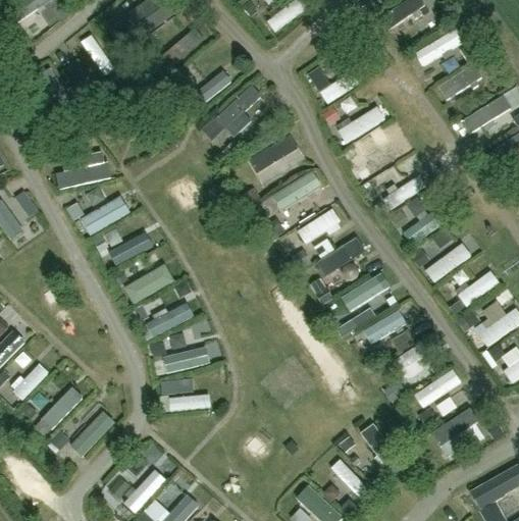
[(26,20),(53,0),(31,0),(18,9),(26,20)]
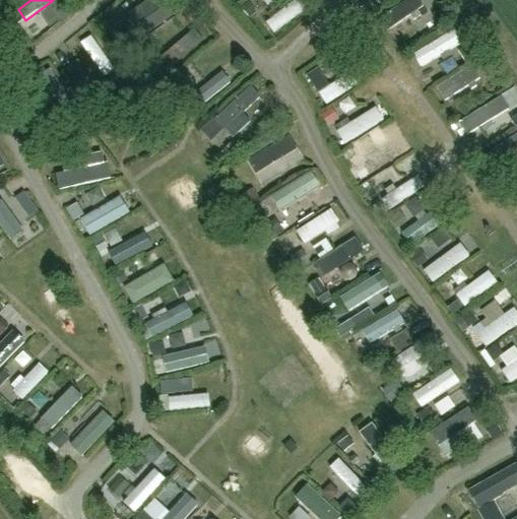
[(148,30),(179,5),(175,0),(152,0),(135,14),(148,30)]
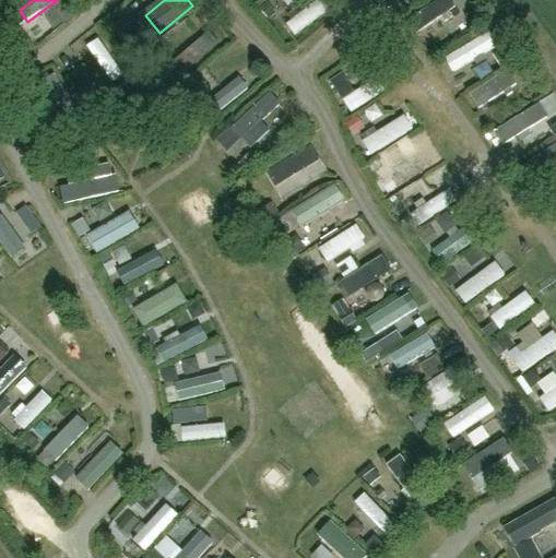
[(296,37),(329,13),(319,0),(317,0),(286,23),(296,37)]
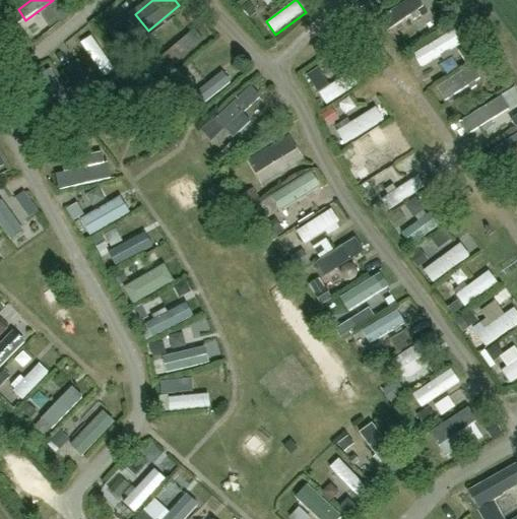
[(450,28),(412,54),(423,68),(460,43),(450,28)]
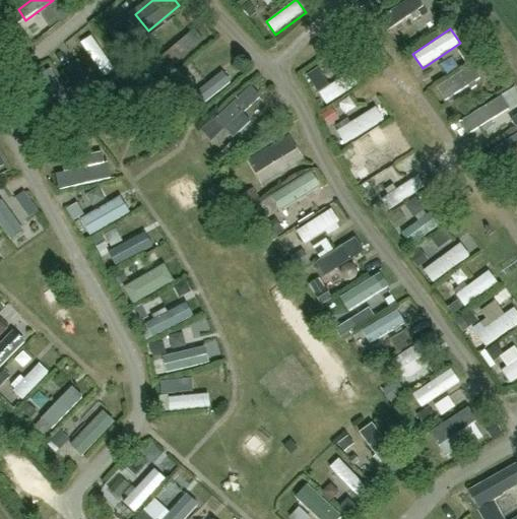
[(81,39),(99,73),(109,68),(92,34),(81,39)]
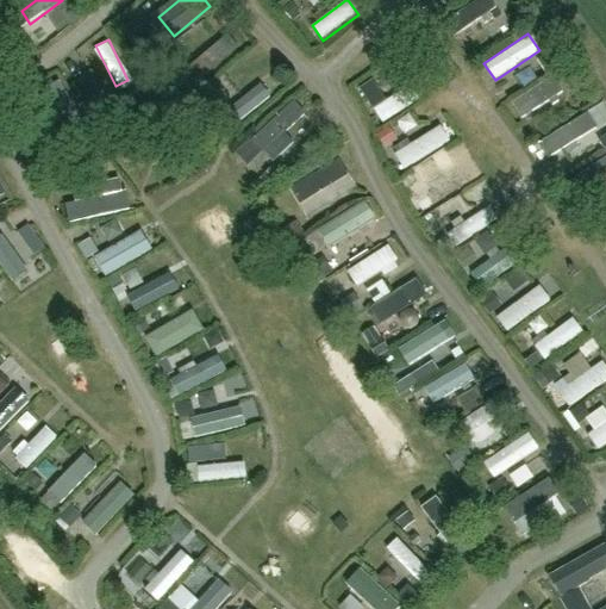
[(412,82),(373,106),(382,122),(423,98),(412,82)]
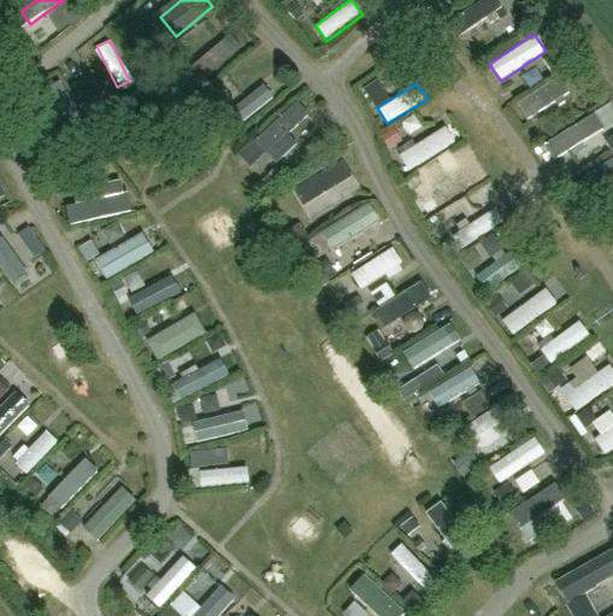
[(266,84),(227,109),(236,123),(275,99),(266,84)]
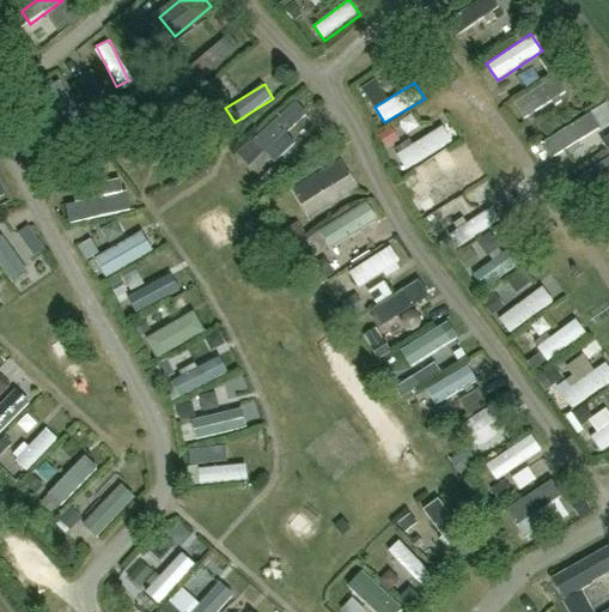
[(573,145),(600,129),(586,108),(537,138),(550,158),(573,145)]
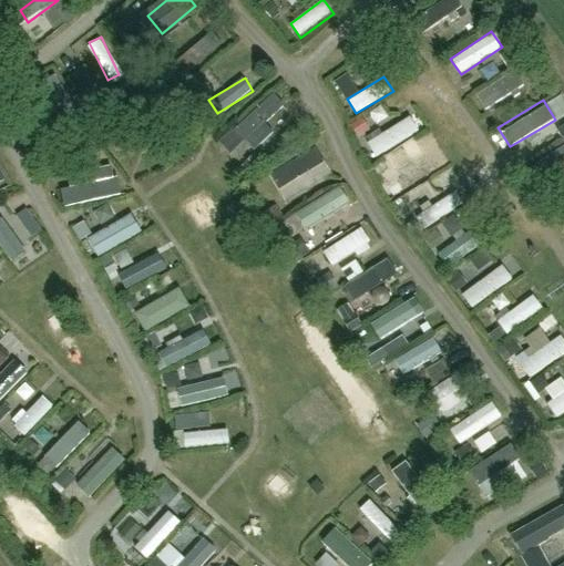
[(408,115),(367,141),(377,157),(419,131),(408,115)]
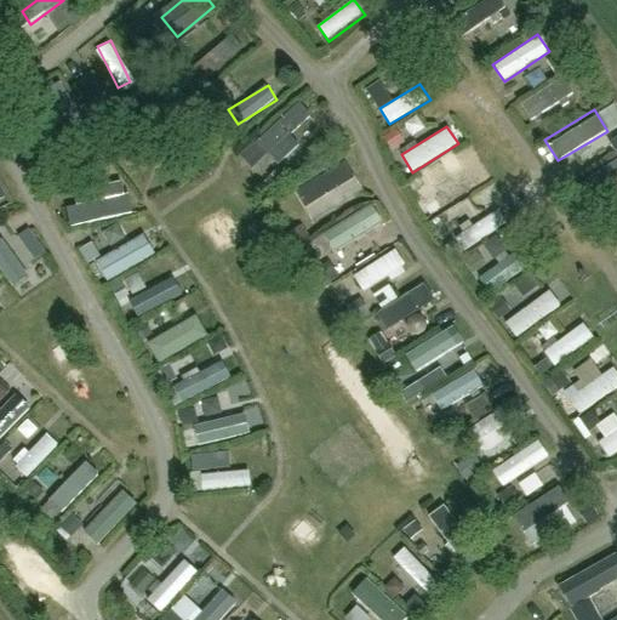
[(290,135),(268,152),(281,166),(302,149),(290,135)]
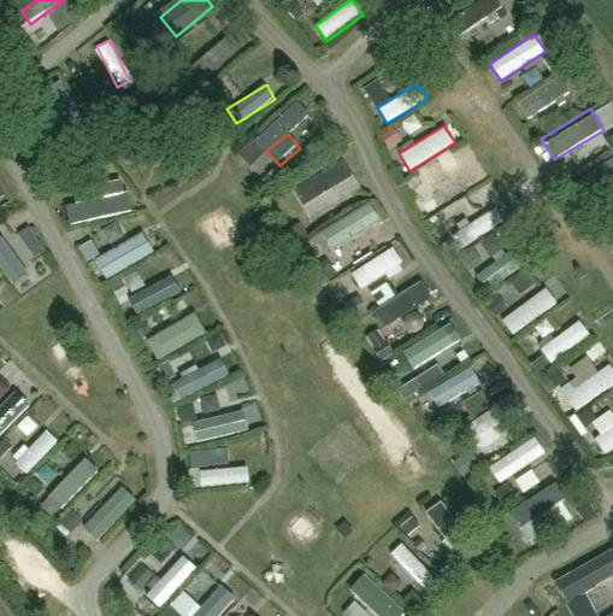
[(305,199),(349,172),(345,164),(299,191),(305,199)]
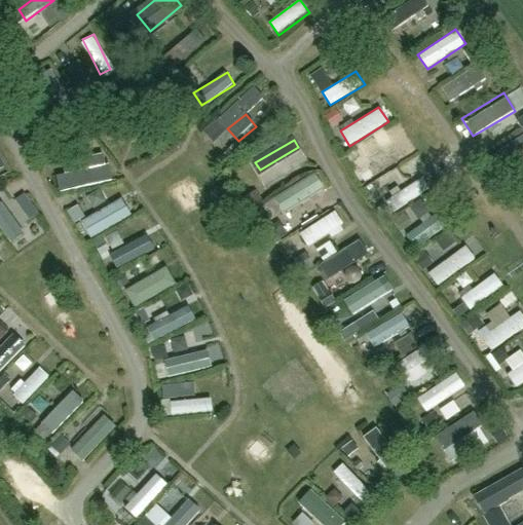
[(402,142),(369,155),(375,173),(409,159),(402,142)]
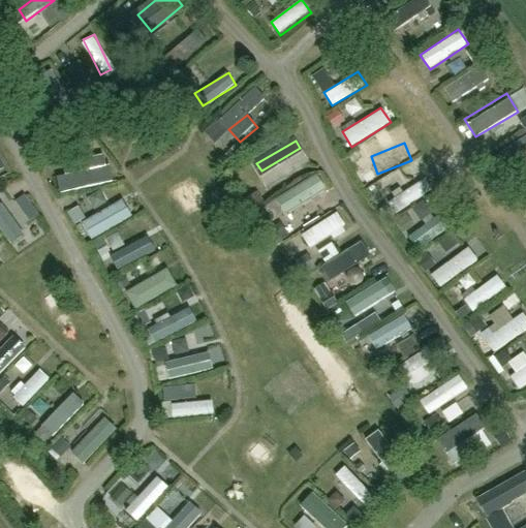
[(275,202),(287,219),(328,189),(315,172),(275,202)]
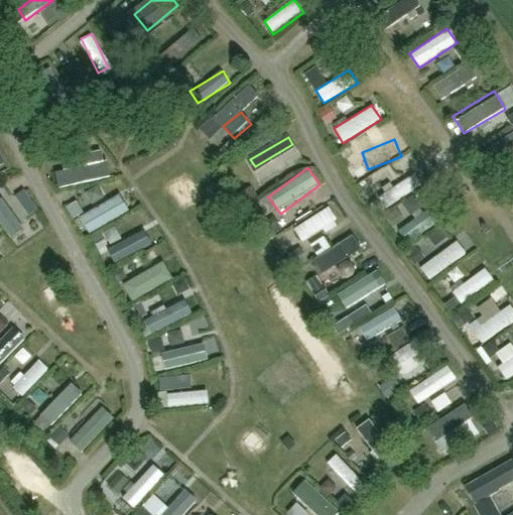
[(510,189),(512,187),(512,170),(504,174),(510,189)]
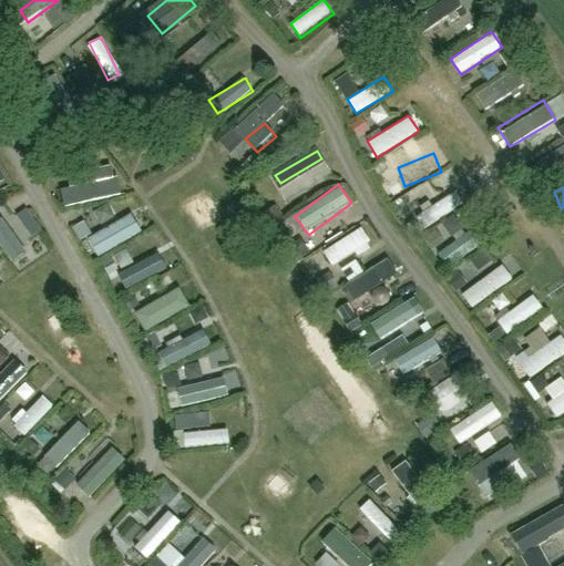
[(3,208),(0,211),(0,246),(8,263),(26,254),(3,208)]
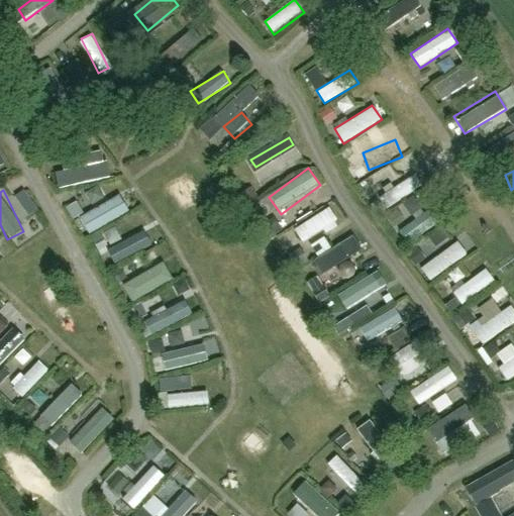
[(108,204),(112,211),(86,224),(91,233),(129,213),(121,198),(108,204)]
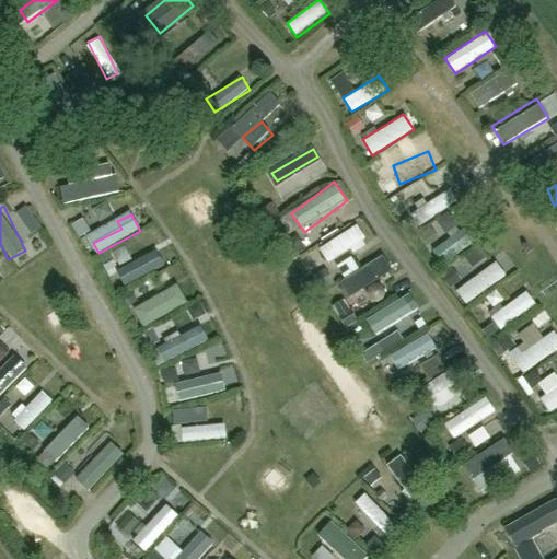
[(327,261),(366,241),(357,225),(318,245),(327,261)]
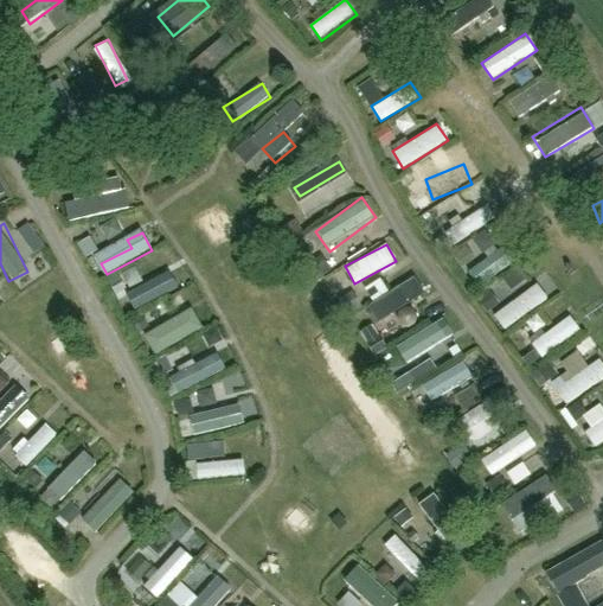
[(129,312),(178,289),(170,270),(121,293),(129,312)]
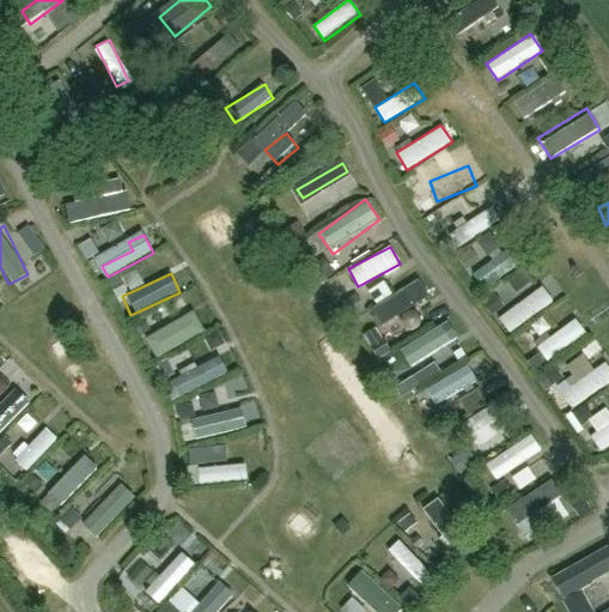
[(388,325),(424,300),(413,284),(377,310),(388,325)]
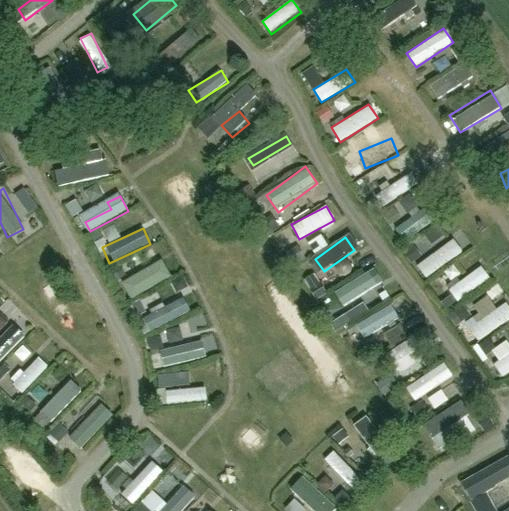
[(425,276),(462,252),(452,237),(415,262),(425,276)]
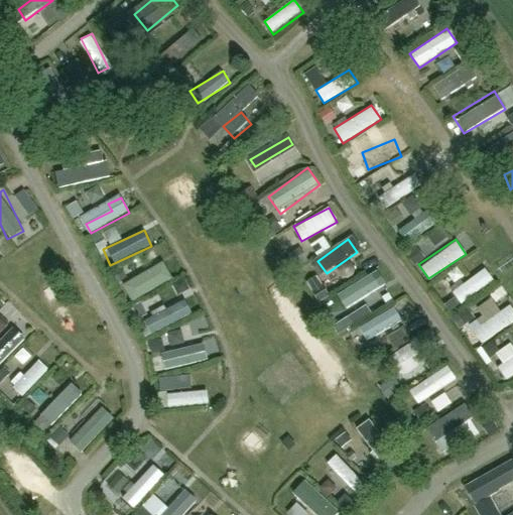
[(378,256),(361,260),(365,272),(381,268),(378,256)]
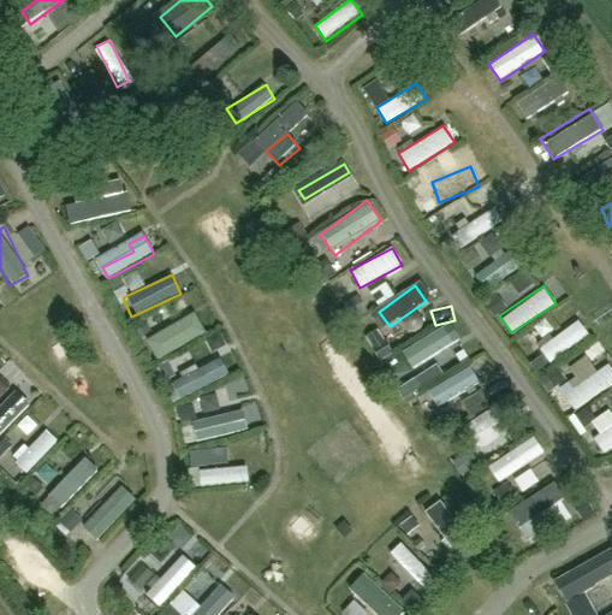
[(575,317),(538,346),(550,361),(587,333),(575,317)]
